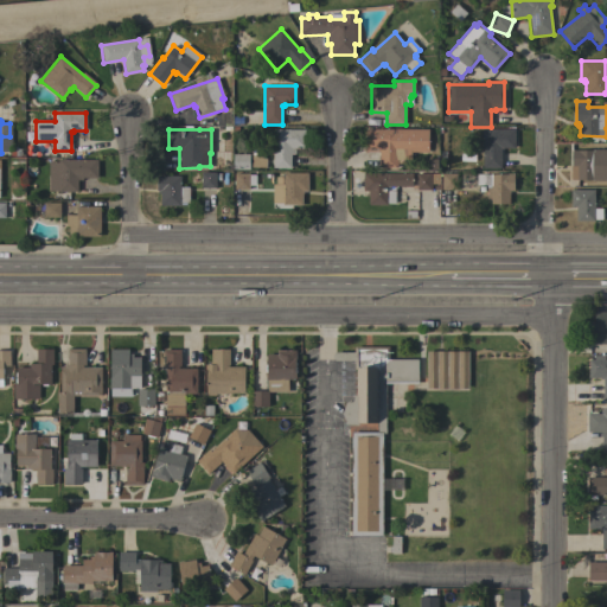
[(305,129),(305,148),(295,148),(295,154),(291,154),(291,167),(273,167),(273,129),(305,129)]
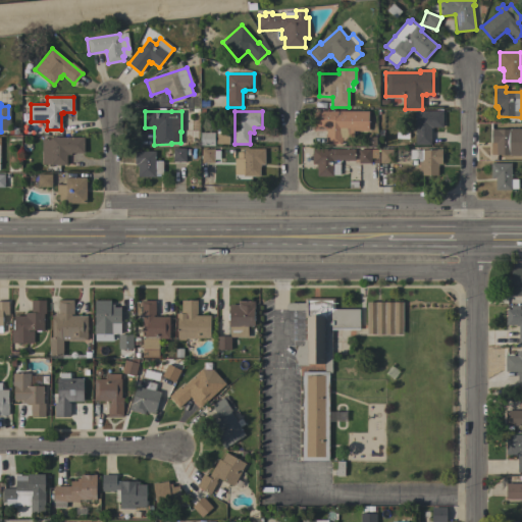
[(368,111),(368,131),(353,131),(353,138),(346,138),(346,141),(342,141),(342,145),(326,144),(326,128),(324,128),(324,127),(314,127),(314,111),(368,111)]
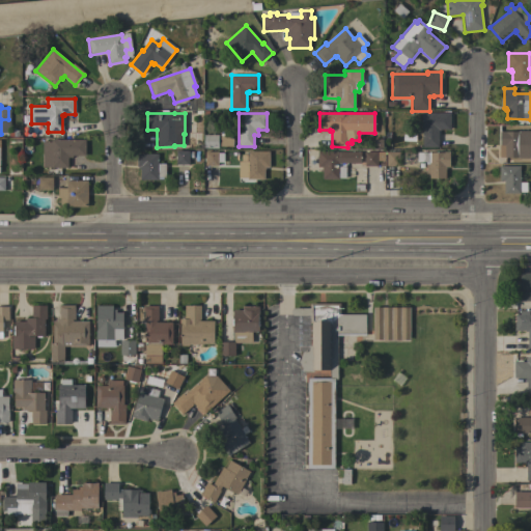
[(422,113),(450,113),(450,130),(438,130),(438,147),(422,147),(422,113)]
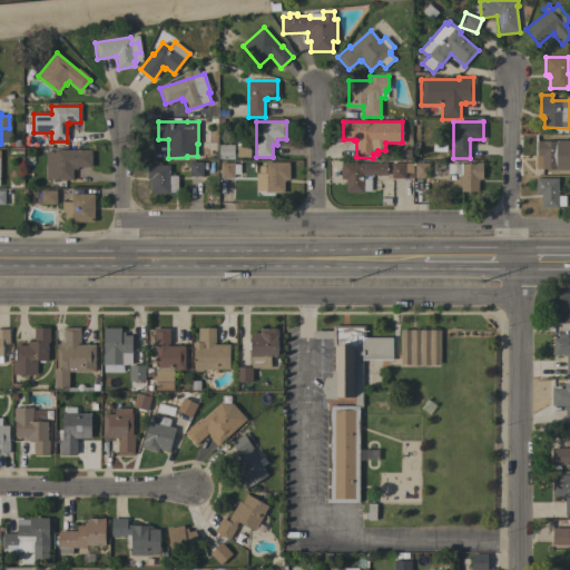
[(541,169),(541,168),(536,168),(536,157),(537,157),(537,140),(543,140),(543,141),(569,141),(569,157),(559,157),(559,169),(541,169)]
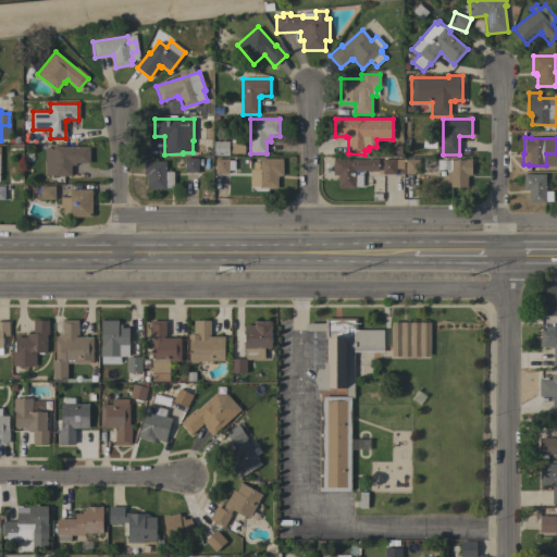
[(229,141),(229,156),(213,156),(213,141),(229,141)]
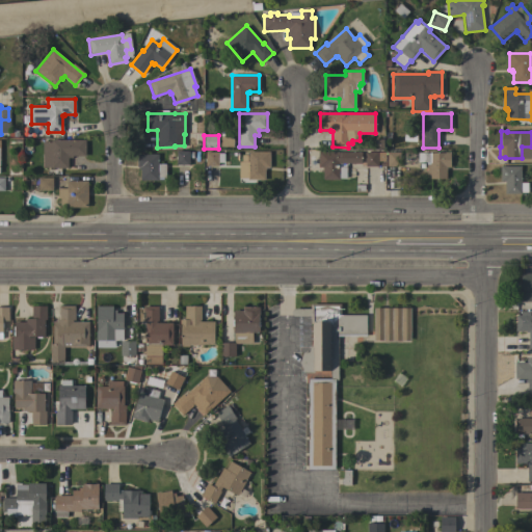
[(85,140),(85,156),(73,156),(73,158),(68,158),(68,168),(53,168),(53,167),(43,167),(43,141),(51,141),(51,140),(85,140)]
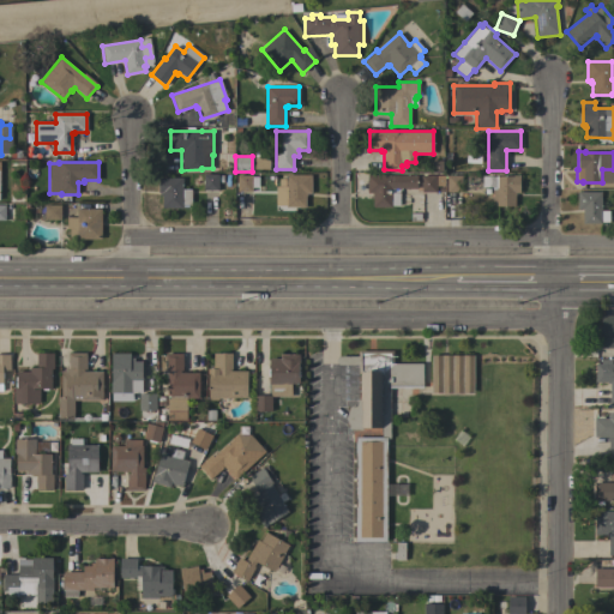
[(218,174),(218,175),(223,175),(223,182),(218,182),(218,191),(204,191),(204,174),(218,174)]
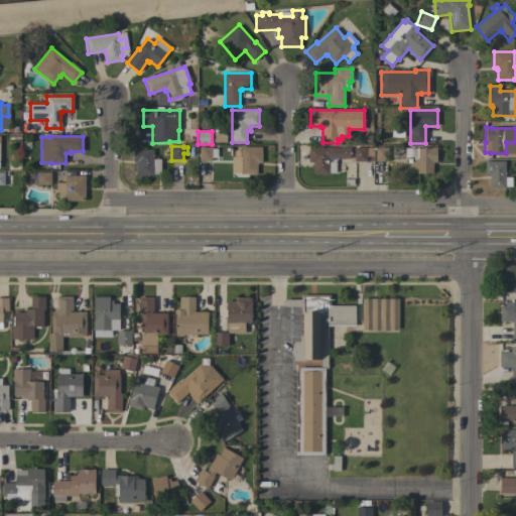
[(212,147),(212,161),(211,161),(211,162),(201,162),(201,161),(199,161),(199,147),(212,147)]
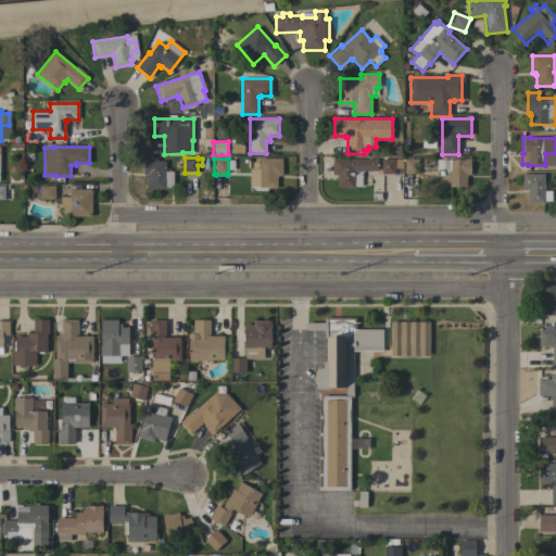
[(281,159),(281,175),(278,175),(278,177),(276,177),(276,188),(252,188),(251,169),(256,169),(256,162),(258,162),(258,159),(281,159)]
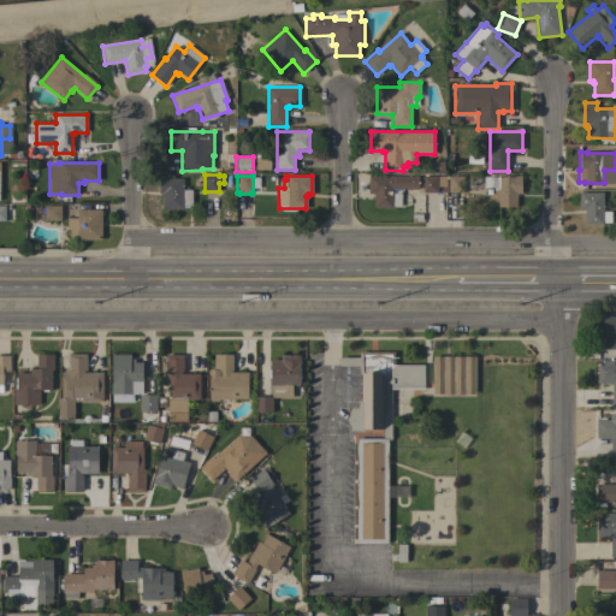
[(418,176),(418,189),(401,190),(401,206),(392,206),(392,208),(374,208),(373,194),(368,194),(368,176),(418,176)]
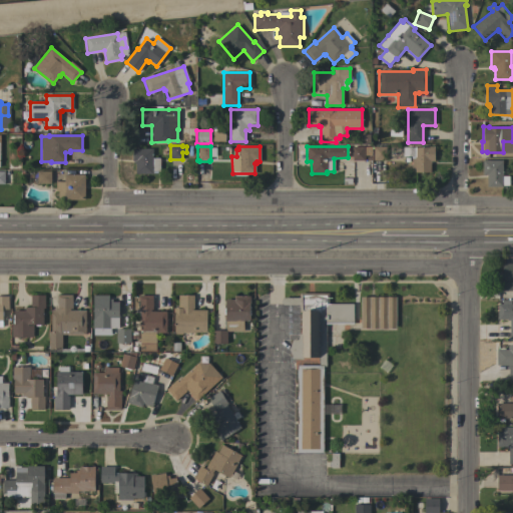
[(364,146),(365,160),(352,160),(352,146),(364,146)]
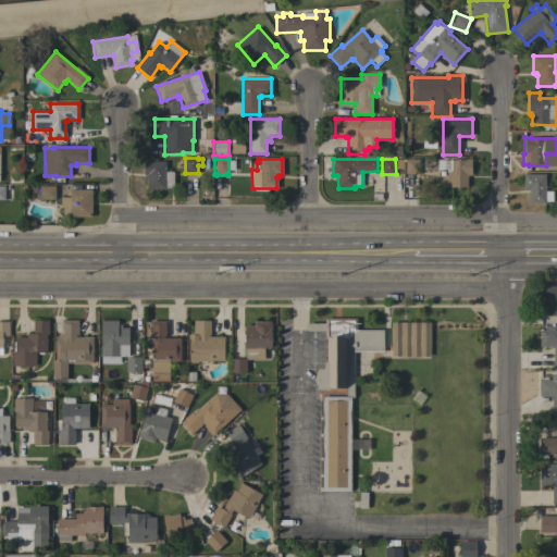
[(419,159),(419,174),(405,174),(405,159),(419,159)]
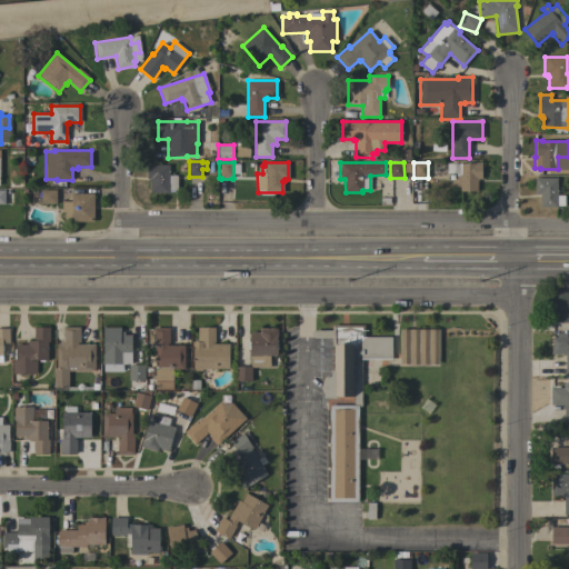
[(475,163),(475,162),(481,162),(481,179),(478,179),(478,181),(477,181),(477,191),(460,191),(460,187),(456,187),(456,176),(460,176),(460,173),(447,173),(447,163),(475,163)]
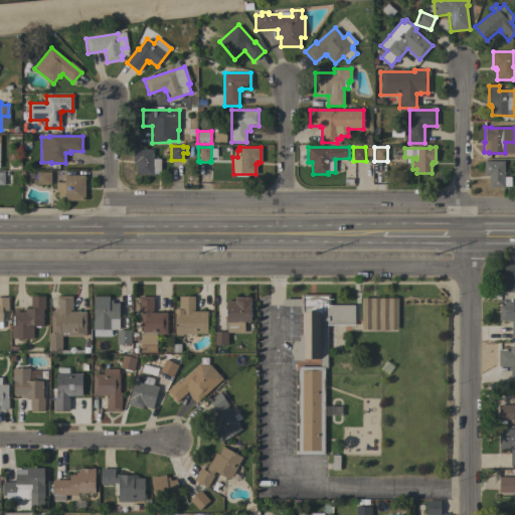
[(153,159),(160,160),(160,172),(157,172),(157,174),(153,174),(153,175),(136,175),(136,162),(133,162),(133,149),(153,150),(153,159)]
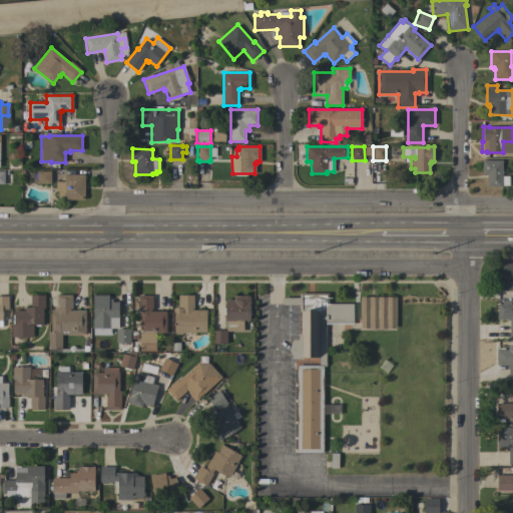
[(502,160),(502,186),(487,186),(487,174),(482,174),(482,160),(502,160)]
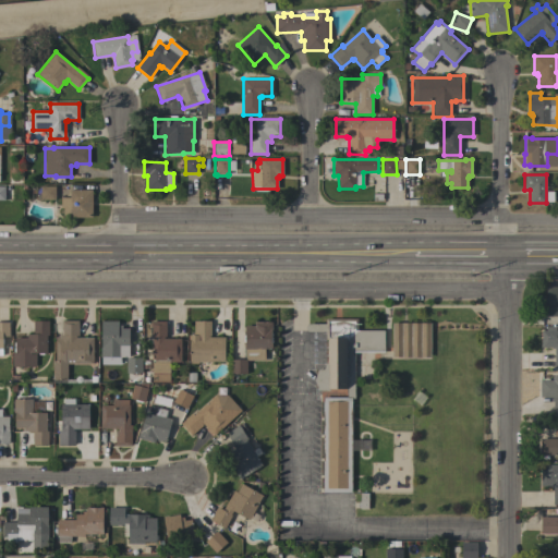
[(56,186),(55,201),(40,201),(40,186),(56,186)]
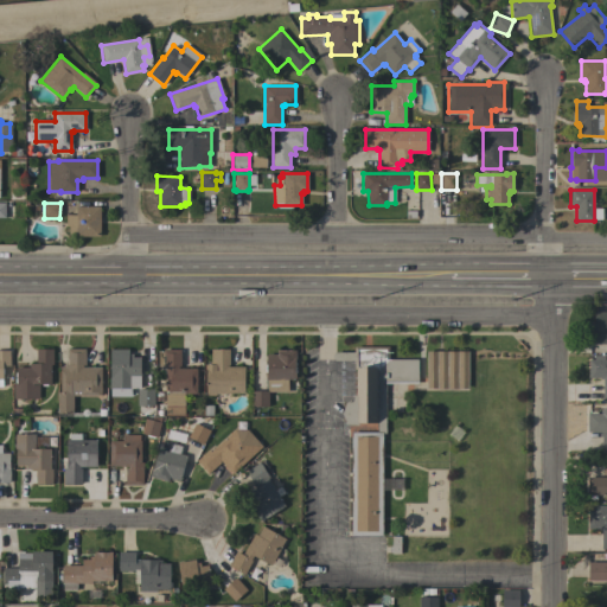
[(100,236),(76,236),(76,235),(69,236),(69,227),(65,227),(65,215),(76,215),(76,206),(100,206),(100,236)]
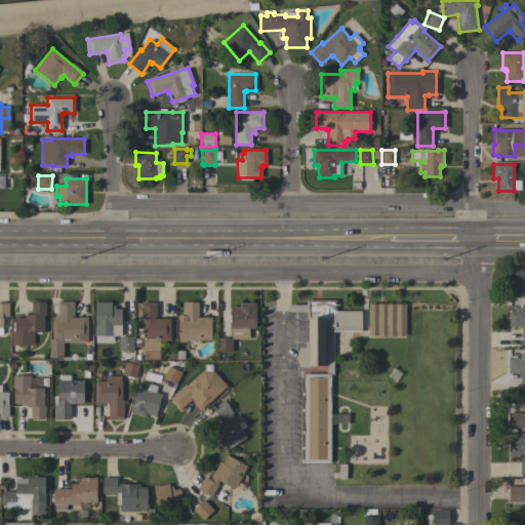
[(524,297),(509,297),(509,281),(514,281),(514,269),(524,269),(524,297)]
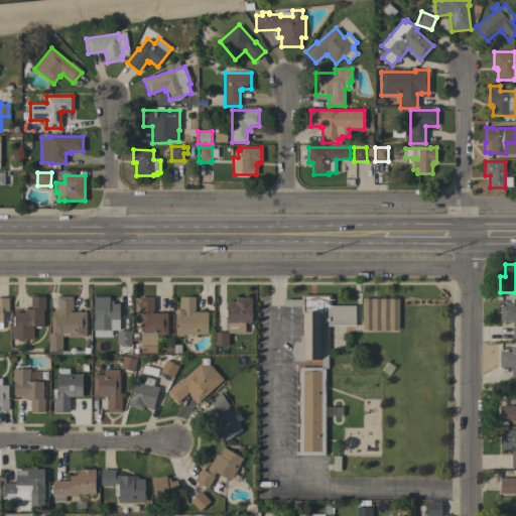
[(298,367),(320,368),(320,360),(304,360),(304,361),(294,361),(290,351),(293,342),(299,342),(300,336),(302,336),(302,313),(300,313),(300,306),(284,306),(282,302),(284,299),(300,299),(300,294),(331,294),(331,305),(355,305),(355,327),(328,326),(328,368),(325,368),(325,456),(298,456),(298,367)]
